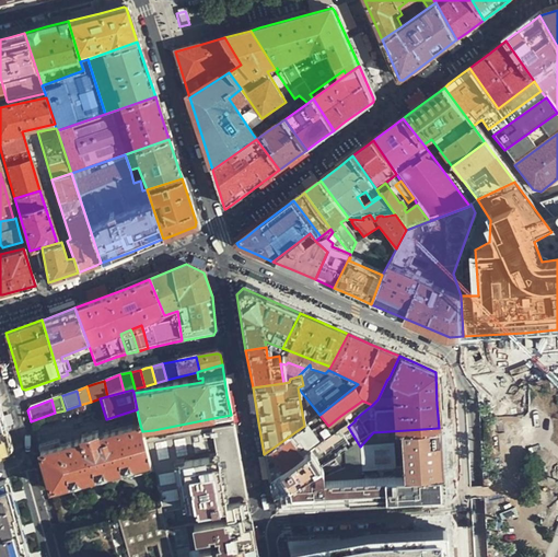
[(244,489),(231,415),(208,419),(222,492),(244,489)]
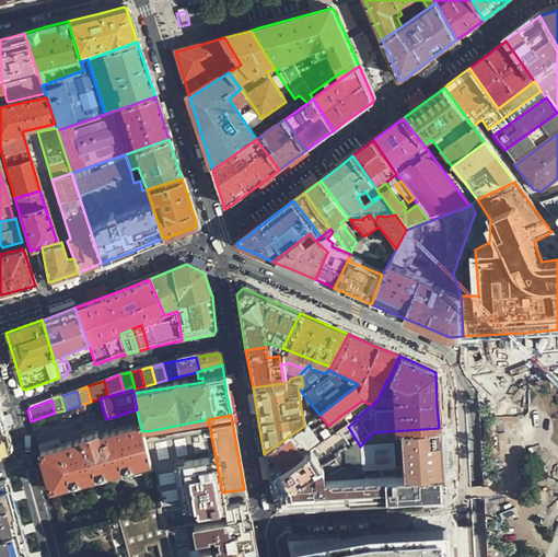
[(265,461),(269,482),(326,447),(336,432),(346,425),(340,416),(328,426),(320,415),(304,426),(264,454),(265,461)]
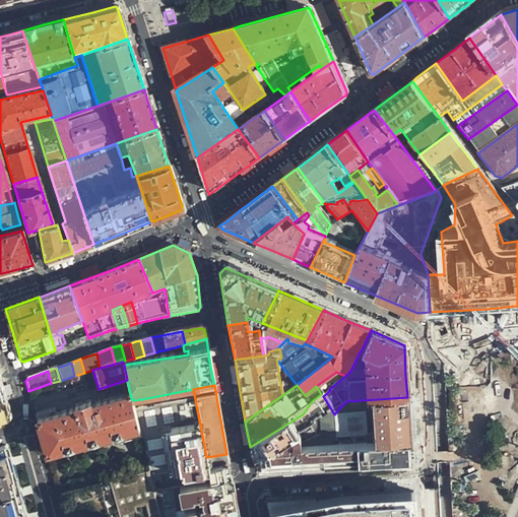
[(491,413),(507,412),(507,388),(491,388),(491,413)]
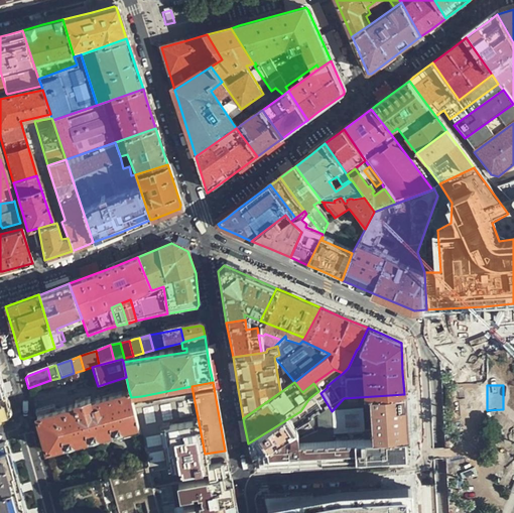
[(152,488),(229,475),(227,466),(225,451),(205,454),(191,386),(141,396),(149,434),(140,436),(147,467),(152,488)]
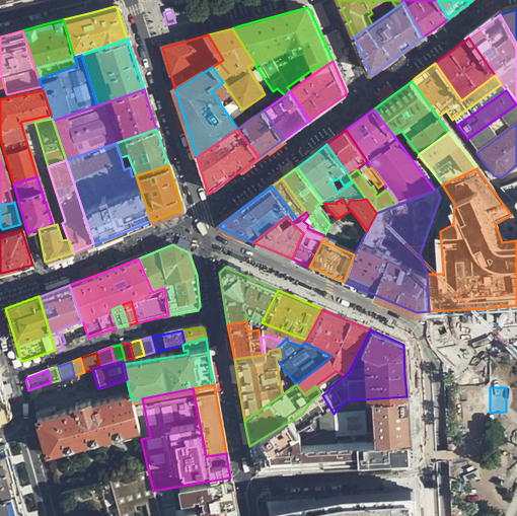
[(54,410),(35,415),(42,435),(47,453),(112,436),(114,444),(140,437),(132,399),(130,393),(90,403),(89,400),(74,406),(73,408),(55,413),(54,410)]
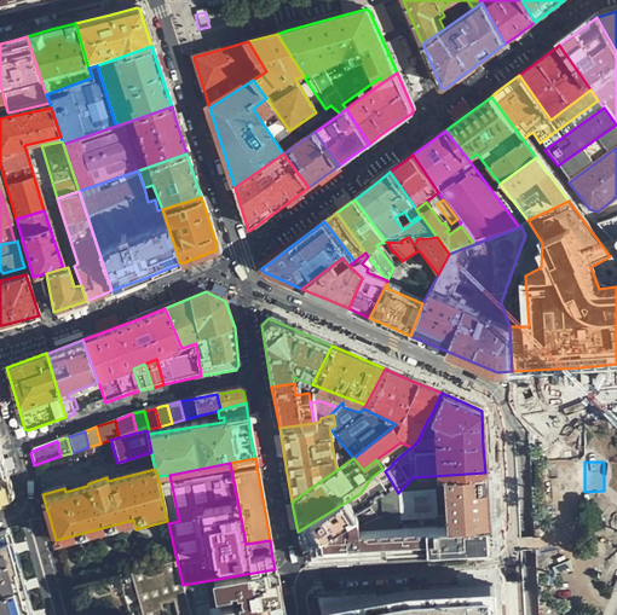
[(300,549),(306,545),(357,516),(398,493),(385,471),(382,469),(372,477),(361,493),(298,532),(299,538),(300,549)]
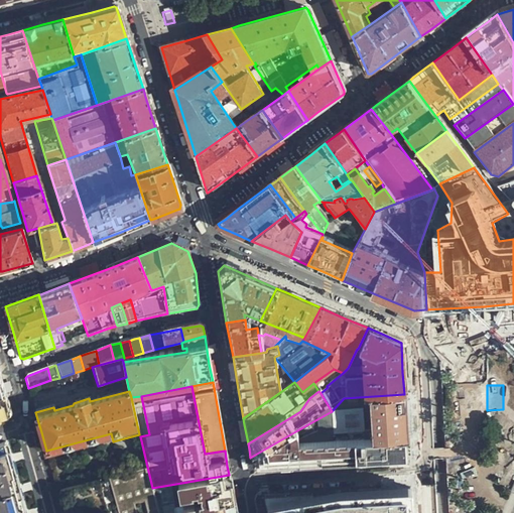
[(405,413),(404,394),(344,398),(332,411),(297,430),(298,444),(339,442),(407,438),(405,413)]
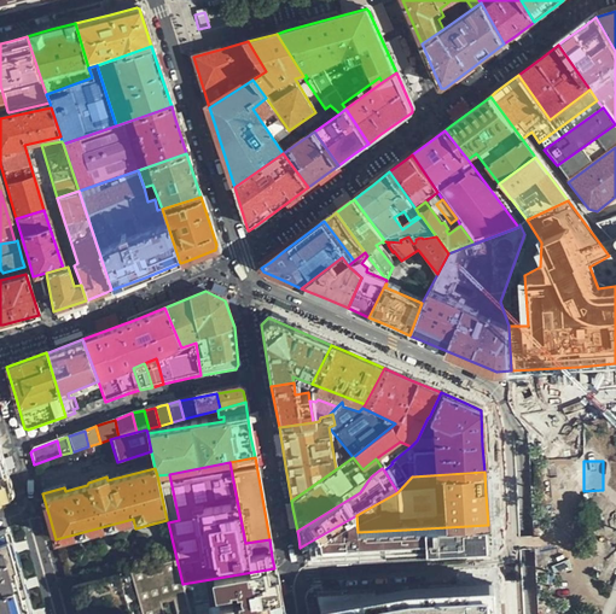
[(5,473),(0,474),(0,501),(11,497),(6,480),(5,473)]
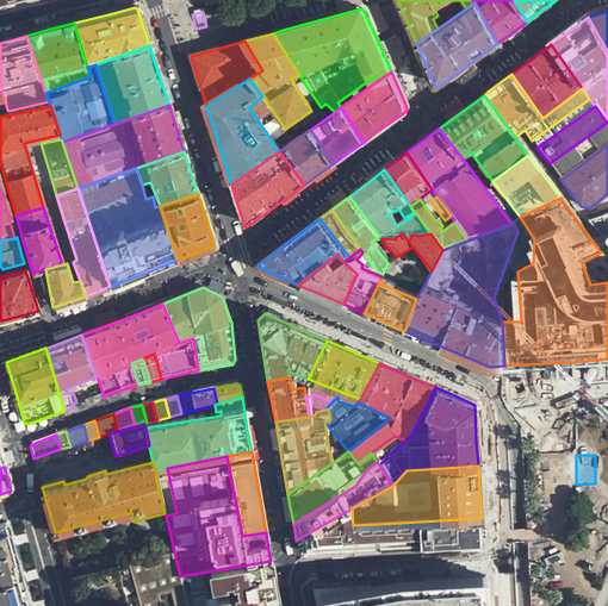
[(155,469),(165,513),(166,516),(177,513),(167,468),(155,469)]
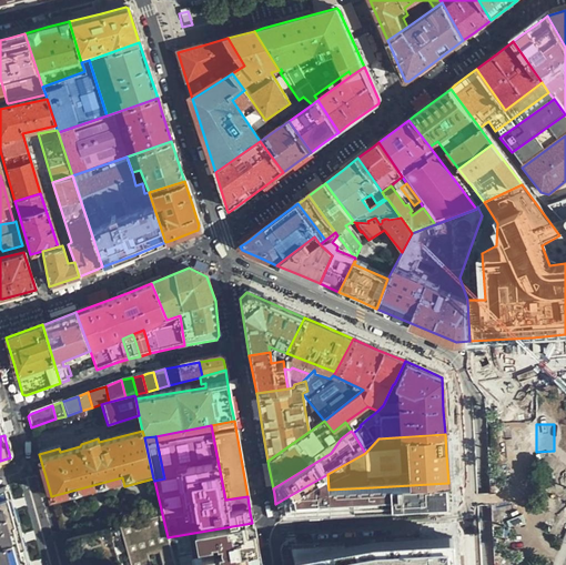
[(305,513),(314,512),(330,511),(330,508),(329,490),(327,474),(281,501),(282,504),(289,508),(296,513),(305,513)]
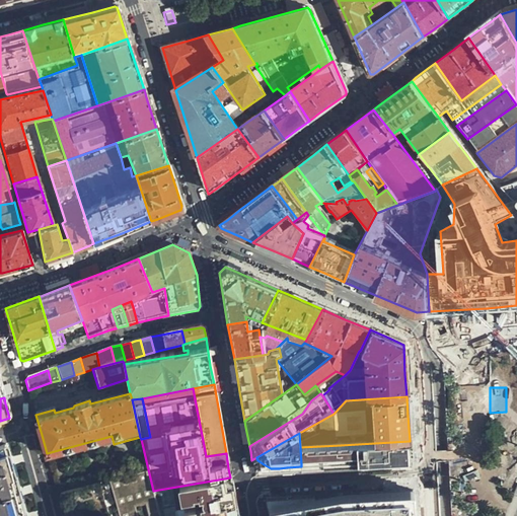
[(301,464),(301,466),(308,466),(334,464),(365,462),(400,460),(410,450),(410,441),(341,445),(301,464)]
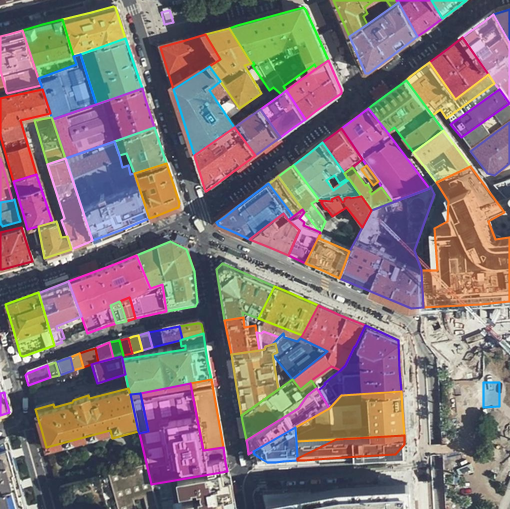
[(296,441),(297,458),(336,439),(296,441)]
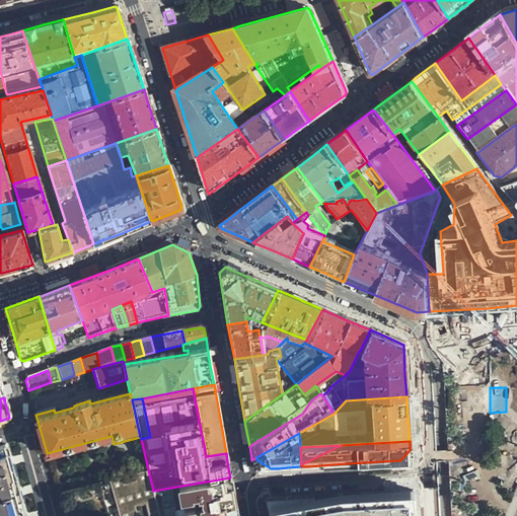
[(22,515),(9,468),(3,447),(0,448),(0,515),(22,515)]
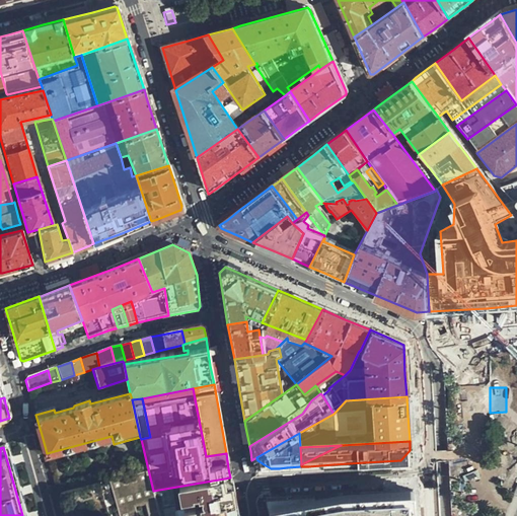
[(158,515),(153,491),(148,469),(58,495),(64,515),(158,515)]
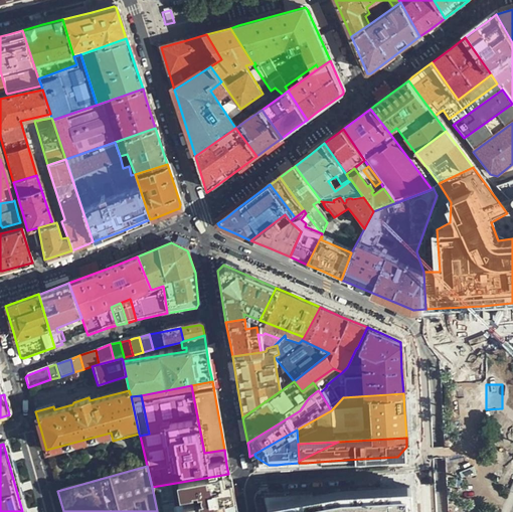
[(234,511),(230,487),(228,474),(152,487),(157,511),(234,511)]
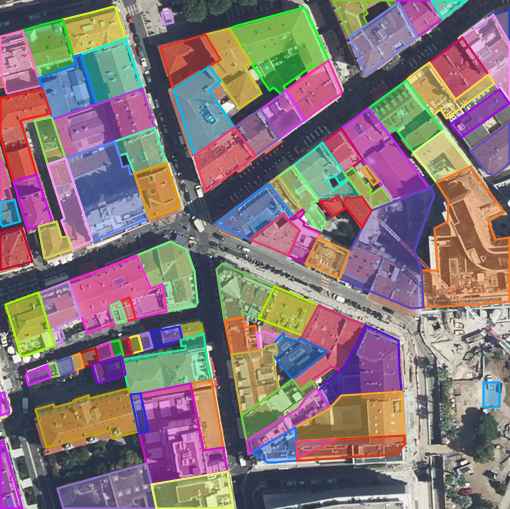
[(407,508),(406,485),(381,487),(347,489),(338,489),(309,495),(308,492),(262,494),(263,503),(264,508),(407,508)]
